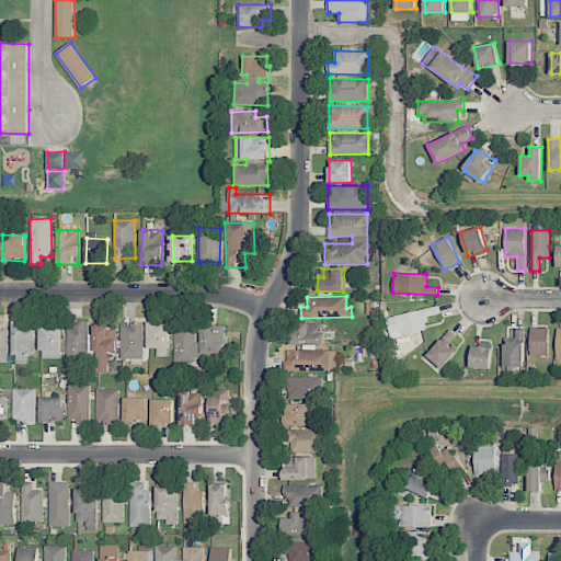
[(428,329),(425,317),(441,313),(438,306),(386,318),(390,335),(400,333),(401,335),(428,329)]
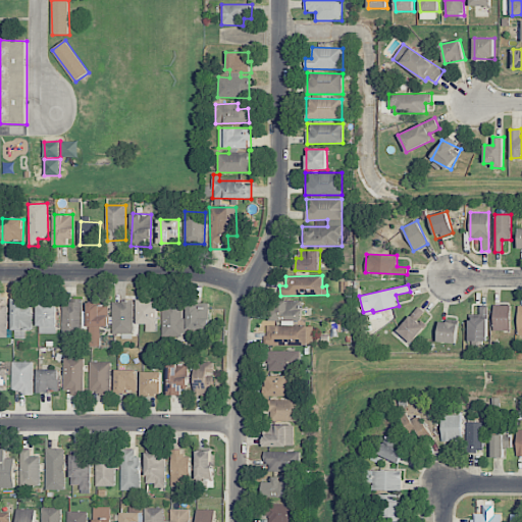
[(12,337),(24,338),(24,330),(32,330),(33,308),(28,308),(28,299),(13,299),(12,337)]
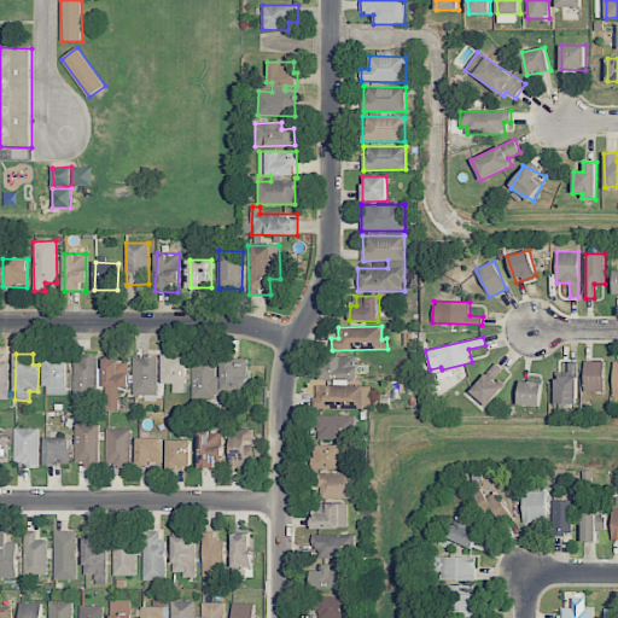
[(97,354),(73,354),(75,396),(101,395),(101,379),(103,379),(101,368),(98,368),(97,354)]
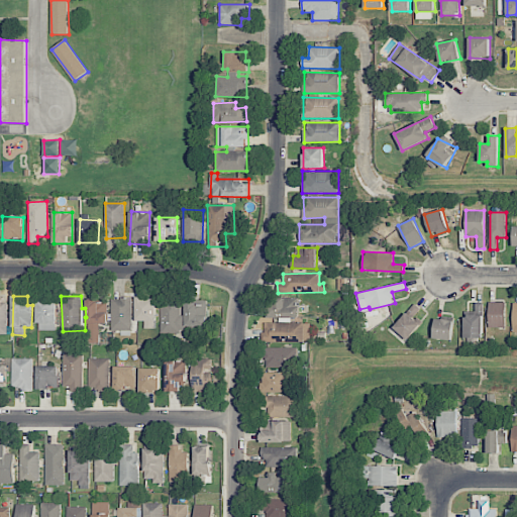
[(57,299),(37,298),(37,330),(56,330),(57,299)]
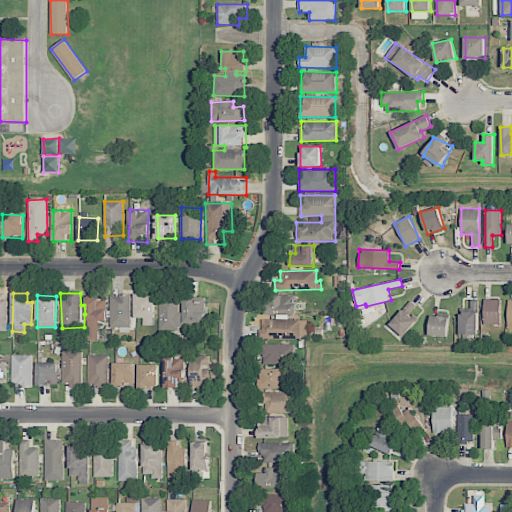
[(131,295),(110,295),(110,328),(131,327),(131,295)]
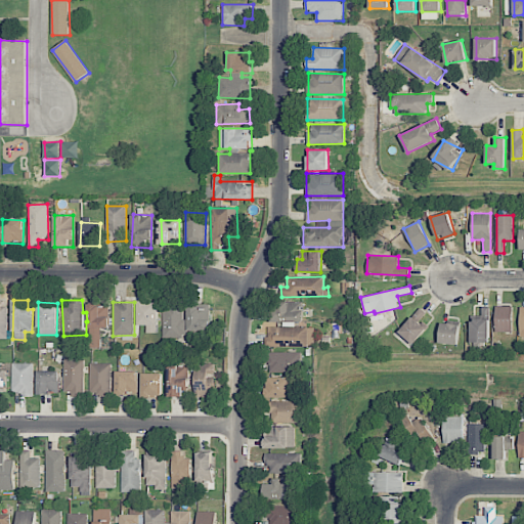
[(158,333),(159,302),(137,302),(137,325),(146,325),(146,333),(158,333)]
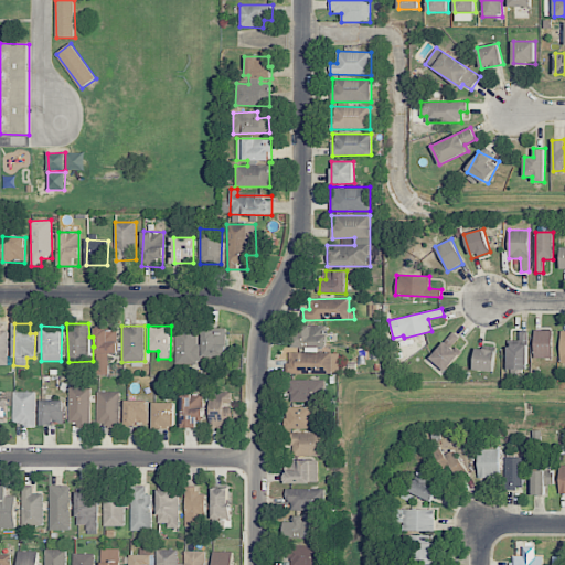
[(326,326),(291,327),(292,348),(327,347),(326,326)]
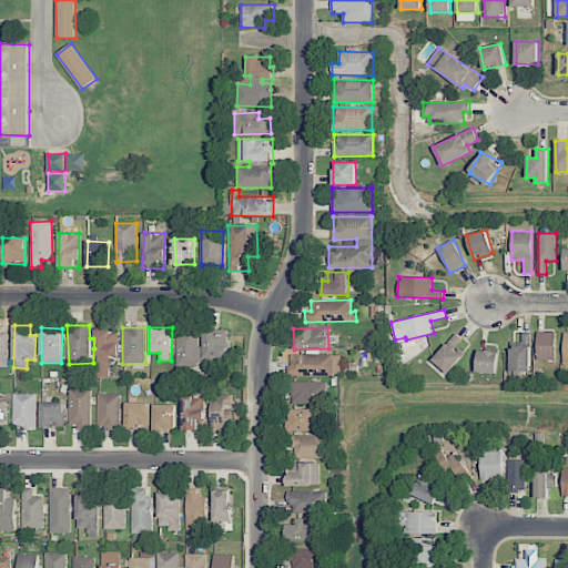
[(119,356),(118,330),(95,330),(95,376),(110,376),(109,356),(119,356)]
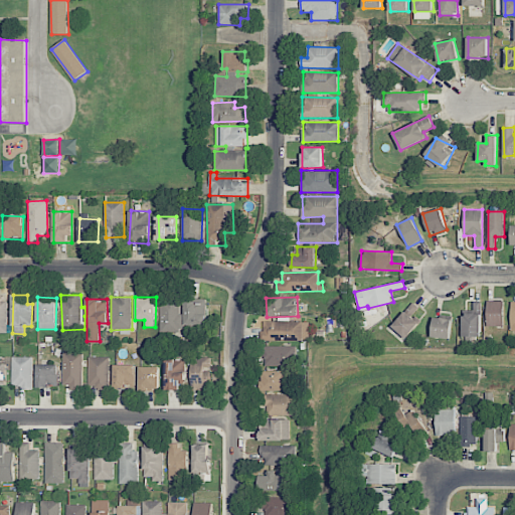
[(161,332),(184,332),(184,313),(180,313),(180,299),(160,299),(161,332)]
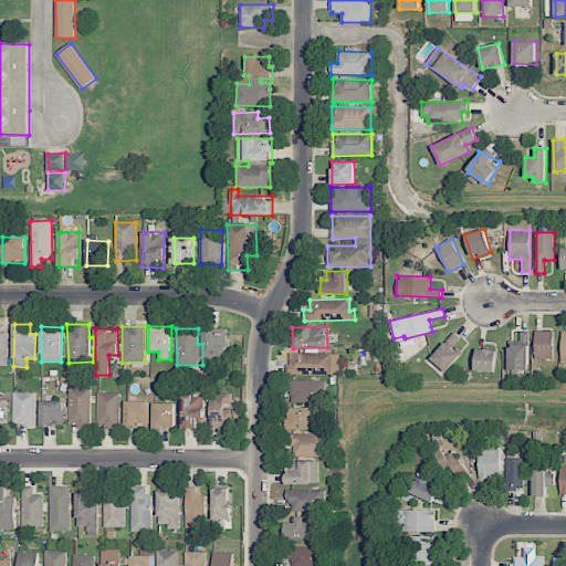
[(227,331),(203,329),(203,357),(227,357),(227,331)]
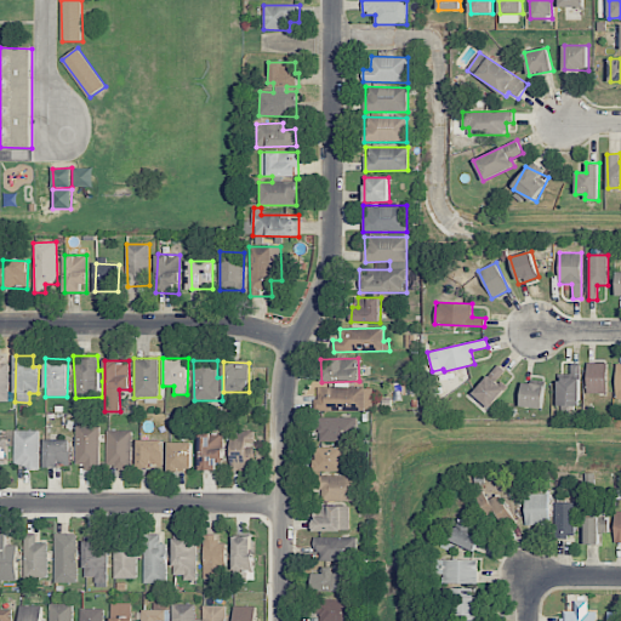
[(608,393),(607,363),(587,363),(588,394),(608,393)]
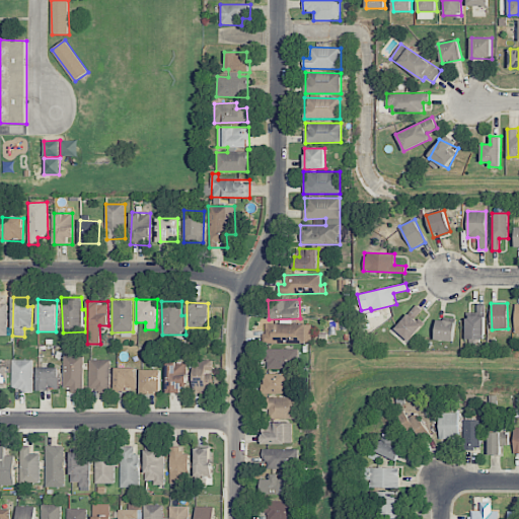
[(486,304),(469,304),(469,339),(485,339),(486,304)]
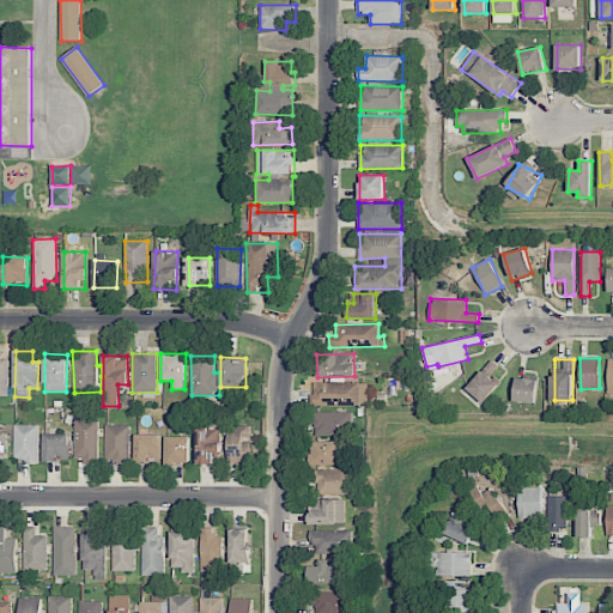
[(499,386),(483,370),(467,388),(483,402),(499,386)]
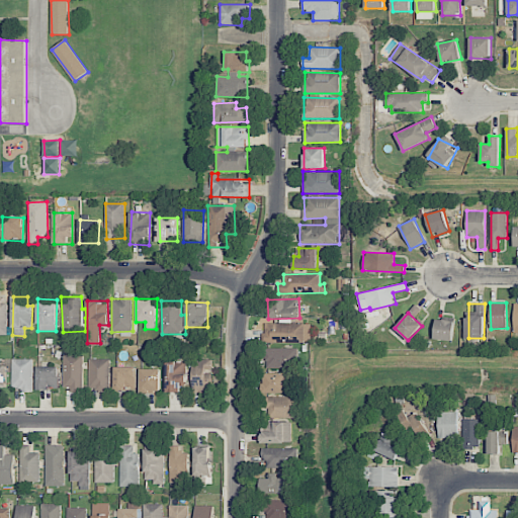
[(435,339),(452,341),(455,321),(437,319),(435,339)]
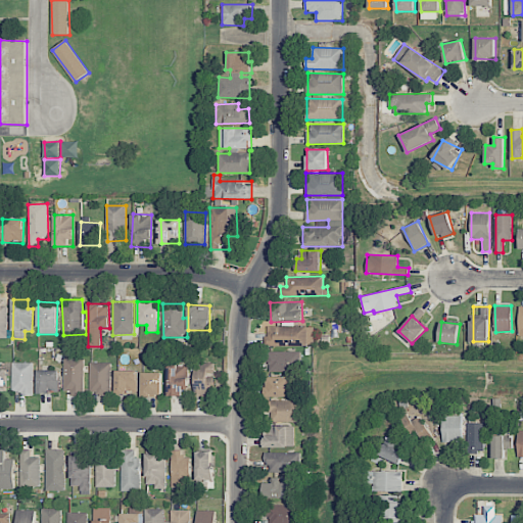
[(314,346),(314,327),(267,326),(267,345),(314,346)]
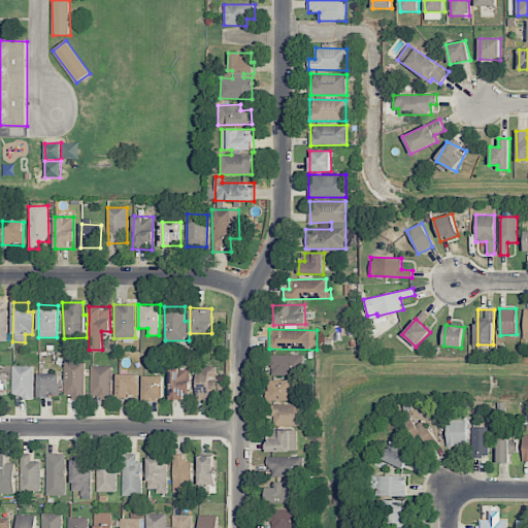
[(304,355),(271,355),(271,373),(303,373),(304,355)]
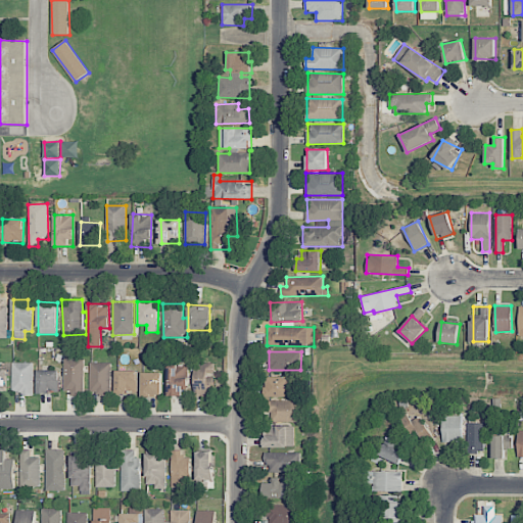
[(64,394),(84,394),(84,360),(64,359),(64,394)]
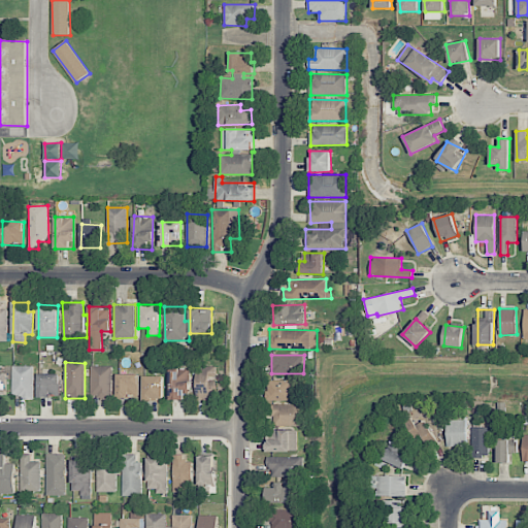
[(34,366),(12,366),(11,397),(33,398),(34,366)]
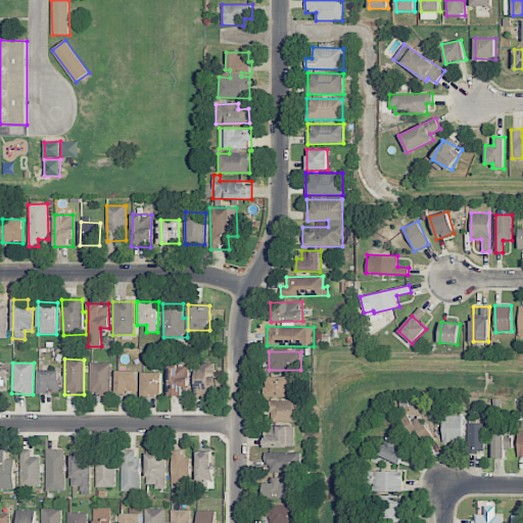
[(111,363),(90,363),(91,394),(111,393),(111,363)]
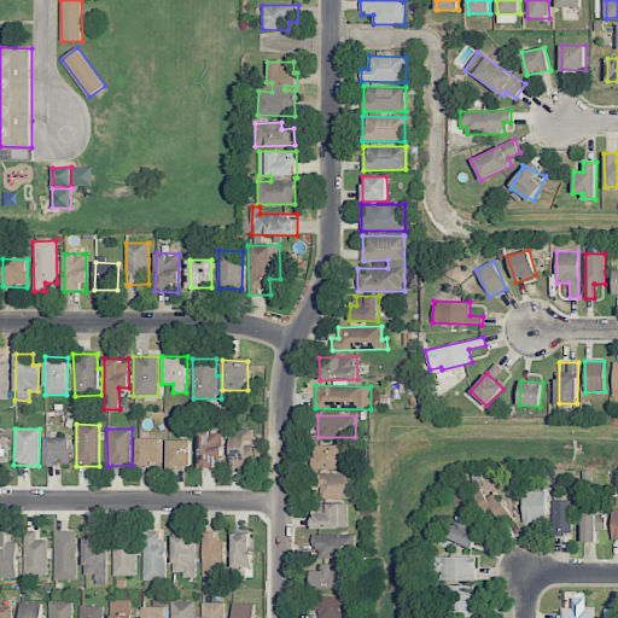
[(254,429),(231,429),(231,466),(252,466),(252,443),(254,443),(254,429)]
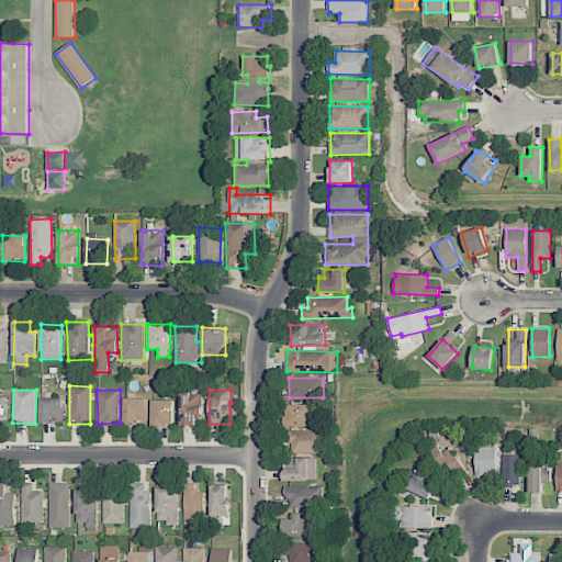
[(182,425),(201,425),(202,392),(183,391),(182,425)]
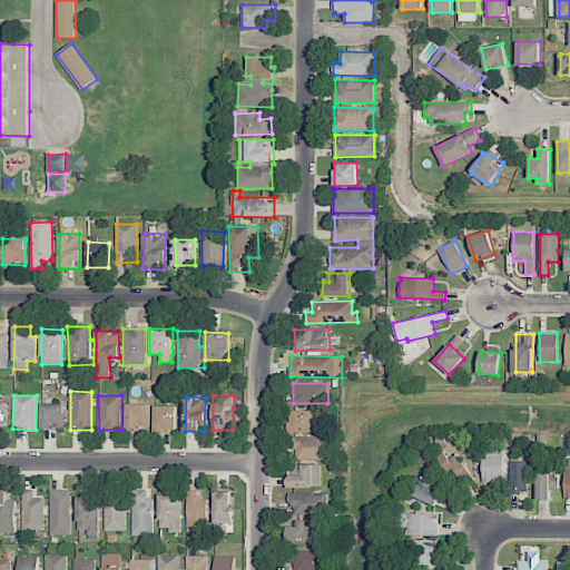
[(41,429),(65,429),(65,404),(42,403),(41,429)]
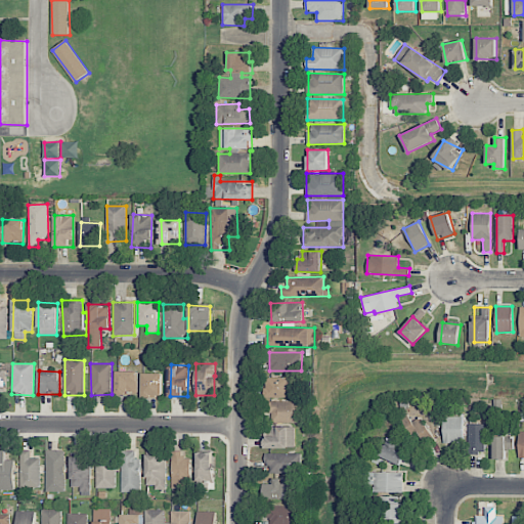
[(138,372),(117,372),(117,393),(137,394),(138,372)]
